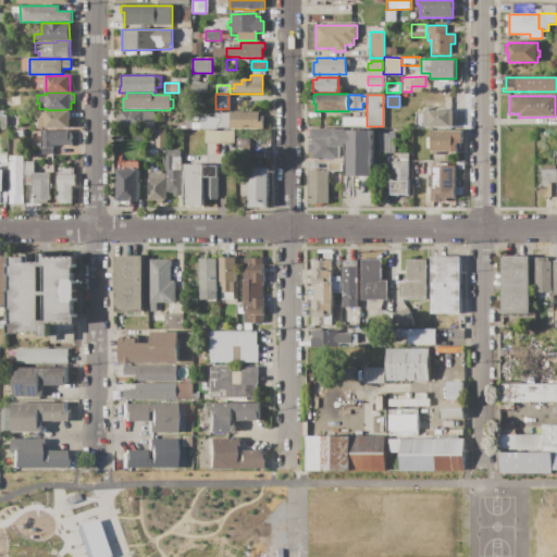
[(155,111),(155,121),(153,127),(120,127),(120,122),(116,122),(116,115),(120,115),(120,113),(122,113),(122,110),(144,111),(155,111)]
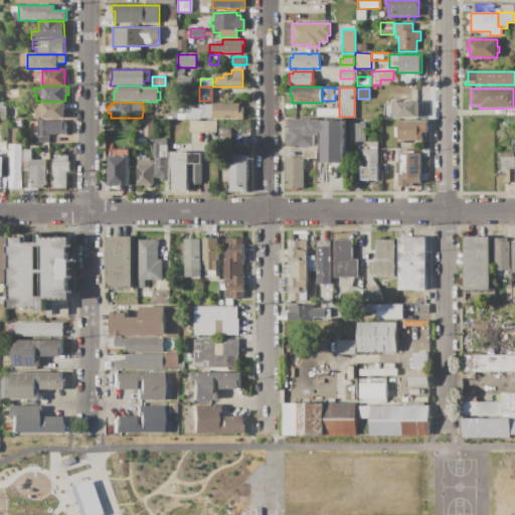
[(64,103),(64,117),(64,119),(42,119),(42,118),(35,118),(35,111),(38,111),(38,104),(42,104),(42,103),(64,103)]
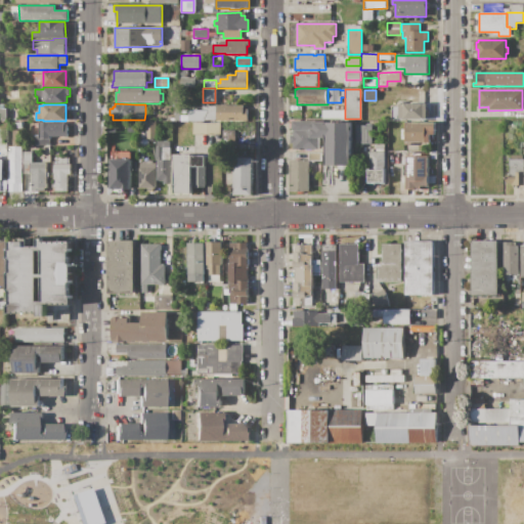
[(427,104),(427,119),(403,120),(403,119),(399,119),(399,104),(404,104),(427,104)]
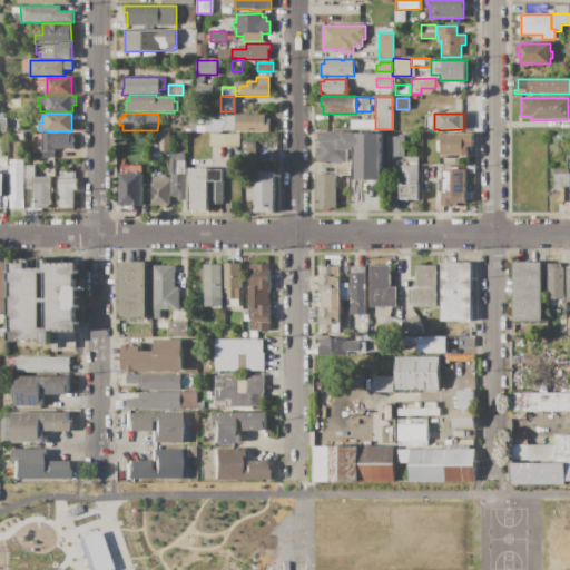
[(236,115),(265,115),(265,119),(269,119),(269,133),(236,133),(236,115)]
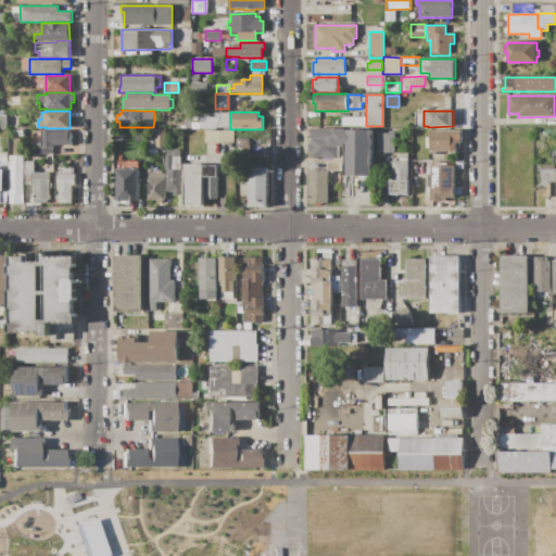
[(214,113),(229,113),(229,128),(215,128),(215,122),(215,116),(211,116),(211,113),(214,113)]
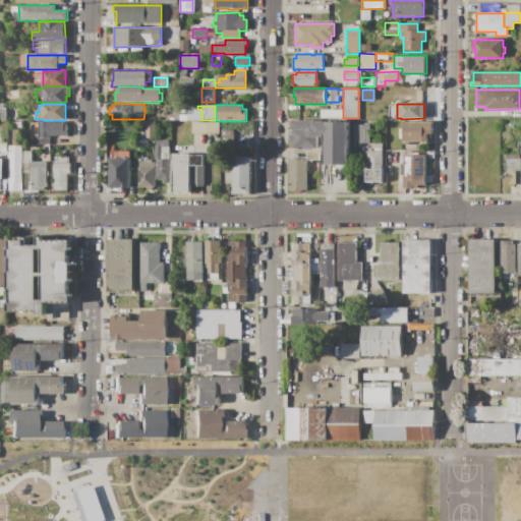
[(196,120),(187,120),(187,112),(187,110),(196,110),(196,114),(196,120)]
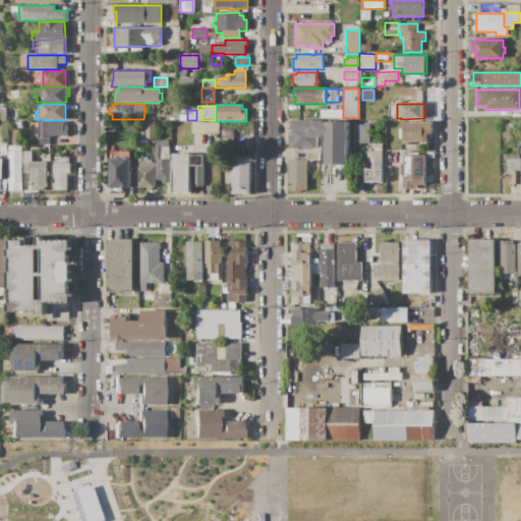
[(321,110),(343,110),(343,118),(321,118),(321,110)]
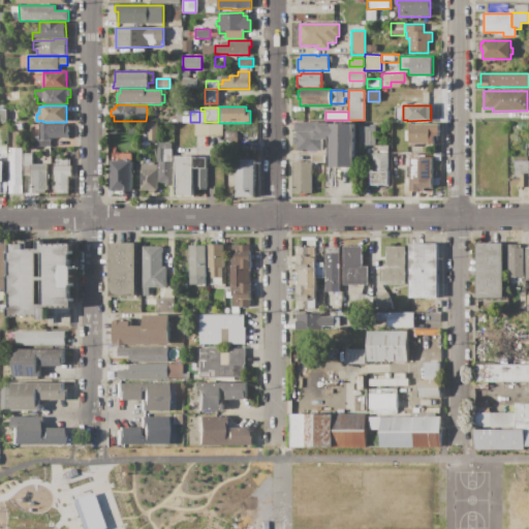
[(190,114),(190,122),(190,123),(182,123),(182,122),(182,114),(190,114)]
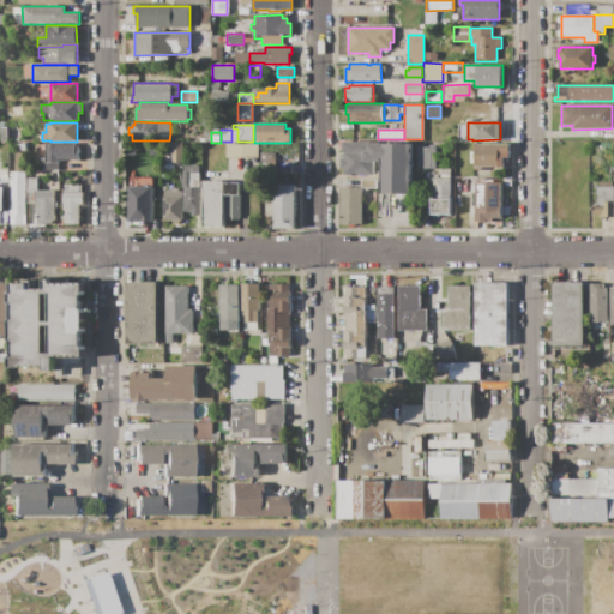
[(410,143),(411,194),(378,194),(378,161),(374,161),(374,175),(344,176),(344,169),(341,169),(341,158),(344,158),(344,142),(369,142),(369,143),(381,143),(410,143)]
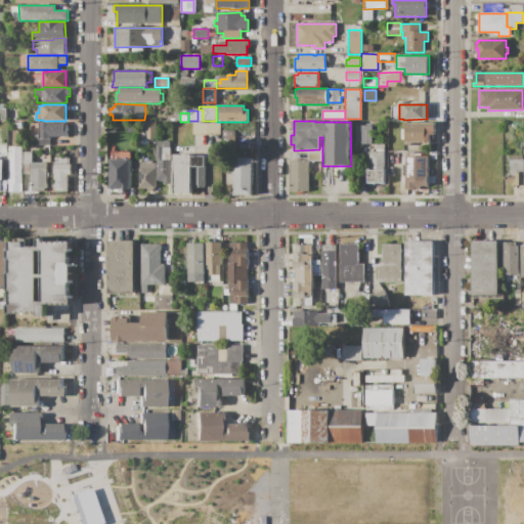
[(39,123),(64,123),(64,124),(68,124),(68,137),(49,137),(49,145),(34,145),(34,137),(39,137),(39,123)]
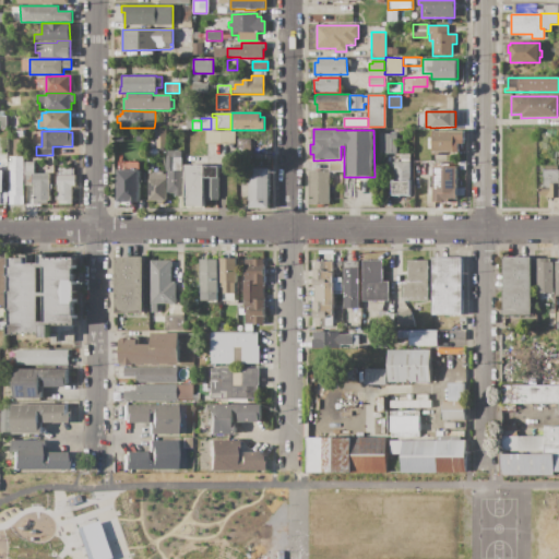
[(155,131),(166,131),(166,149),(155,149),(155,131)]
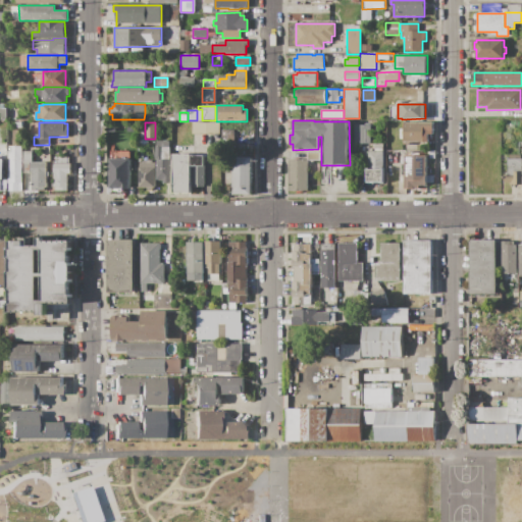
[(219,135),(193,135),(192,122),(219,122),(219,135)]
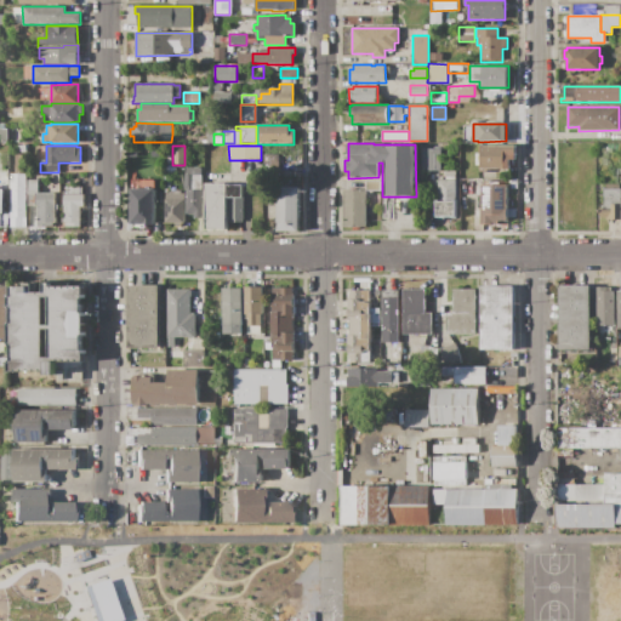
[(482,146),(517,146),(517,155),(516,155),(516,160),(511,160),(511,170),(482,170),(482,165),(476,165),(476,154),(482,154),(482,146)]
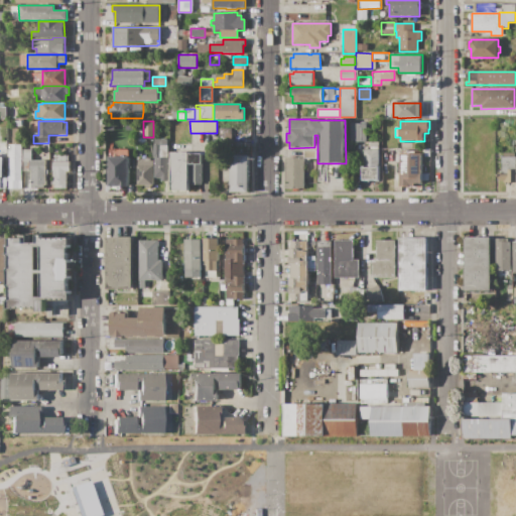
[(350,123),(366,123),(366,142),(350,142),(350,123)]
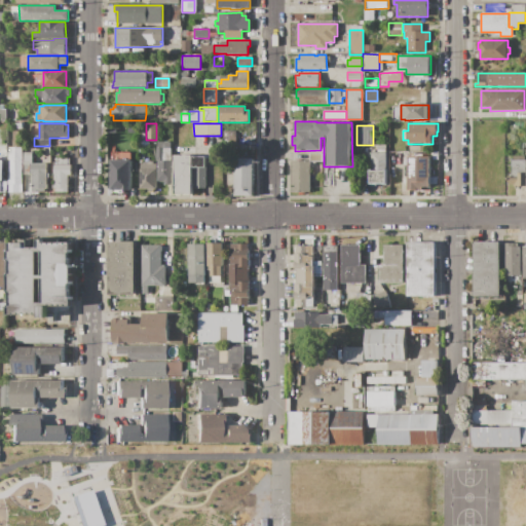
[(224,130),(235,130),(235,142),(224,142),(224,130)]
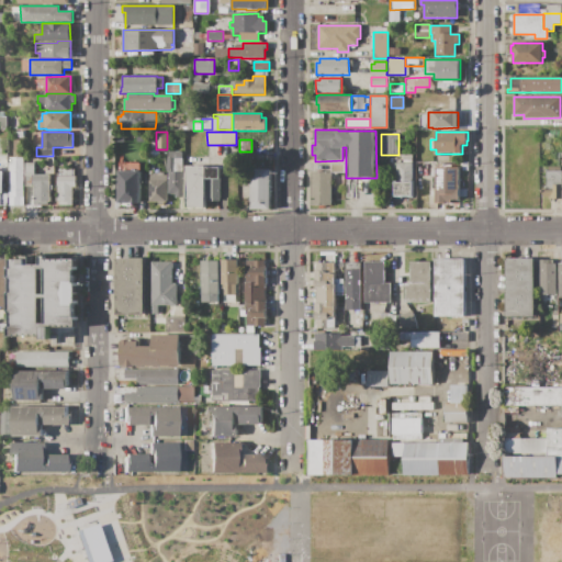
[(182,171),(168,171),(166,171),(167,152),(182,152),(182,171)]
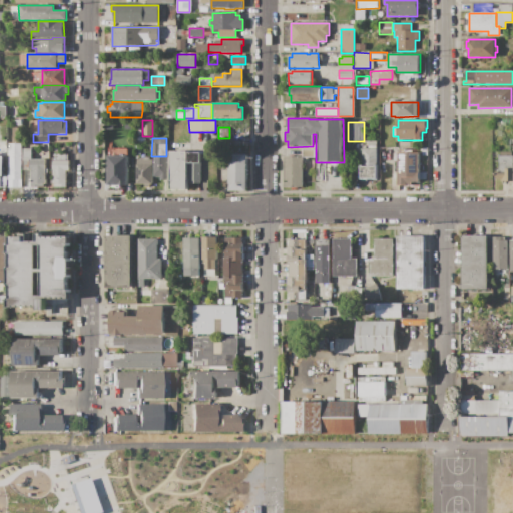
[(368,149),(368,141),(376,141),(376,149),(368,149)]
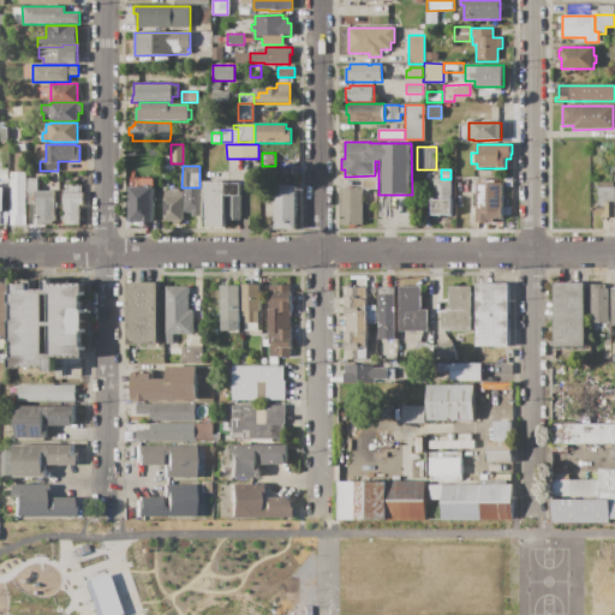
[(25,172),(25,226),(10,226),(10,172),(25,172)]
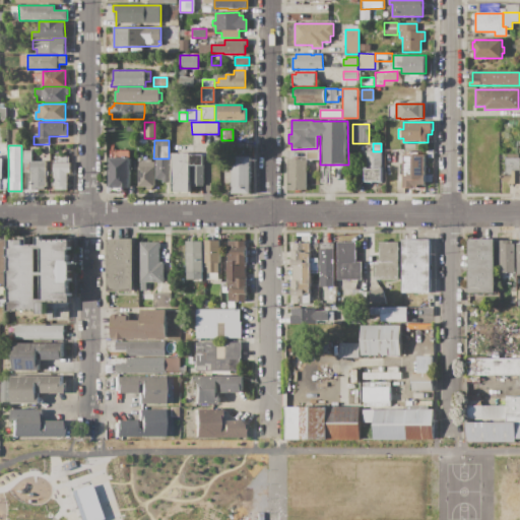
[(385,150),(401,150),(401,156),(399,156),(399,158),(385,158),(385,150)]
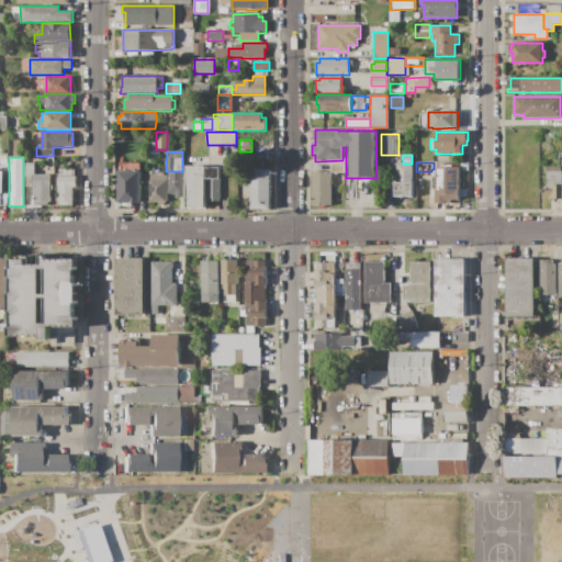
[(49,175),(49,186),(53,186),(53,190),(49,190),(49,197),(51,197),(51,202),(48,202),(48,205),(34,205),(34,187),(25,187),(24,164),(35,164),(35,175),(49,175)]
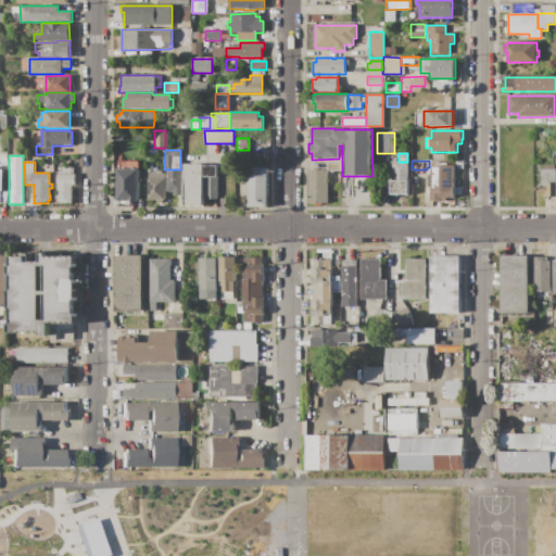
[(328,163),(341,162),(341,171),(328,171),(328,163)]
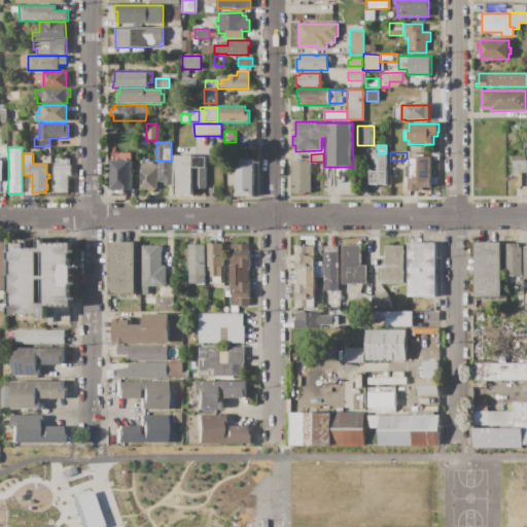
[(371,171),(372,171),(372,153),(378,153),(386,153),(386,171),(388,171),(388,185),(371,185),(371,171)]
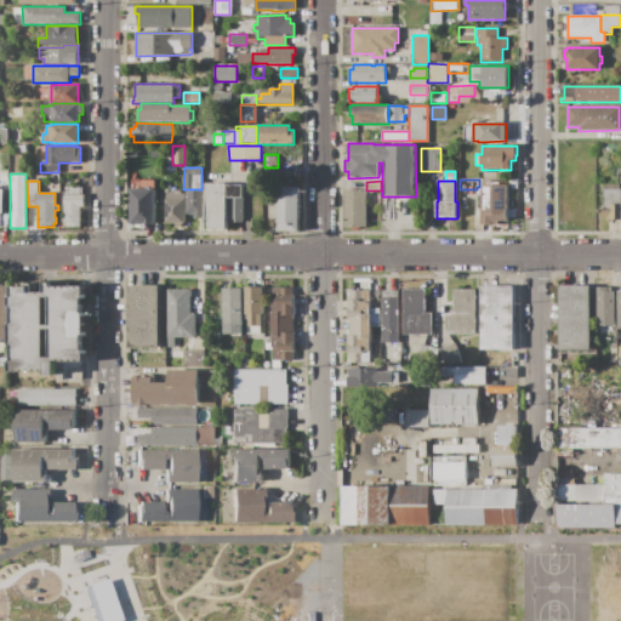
[(206,184),(227,184),(226,229),(206,229),(206,184)]
